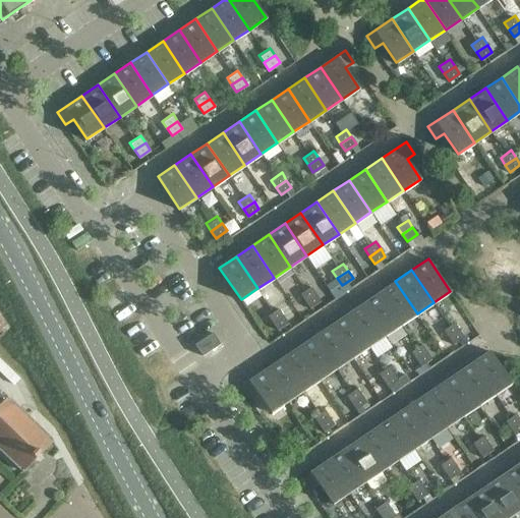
[(417,313),(395,281),(379,292),(401,325),(417,313)]
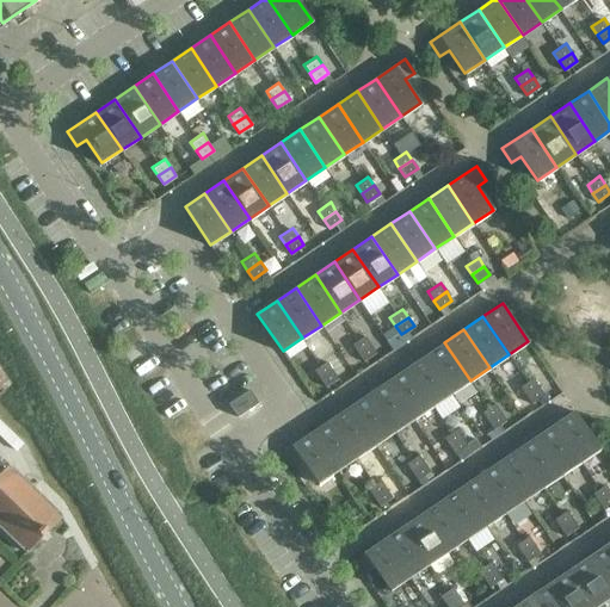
[(357,352),(370,342),(364,334),(351,342),(357,352)]
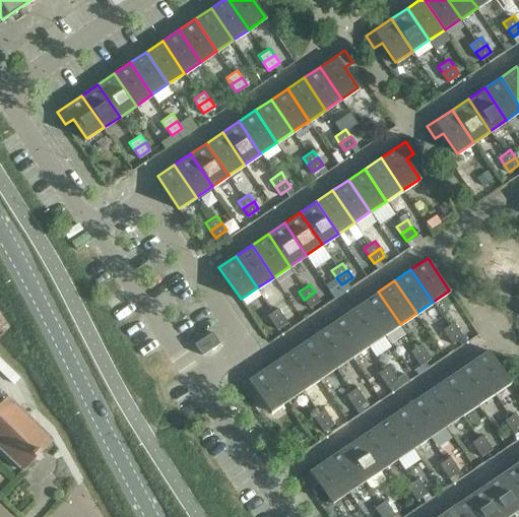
[(309,307),(320,299),(315,292),(304,300),(309,307)]
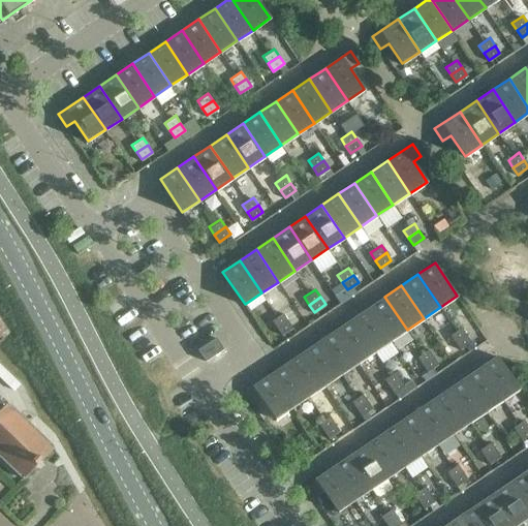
[(407,330),(384,297),(369,308),(391,340),(407,330)]
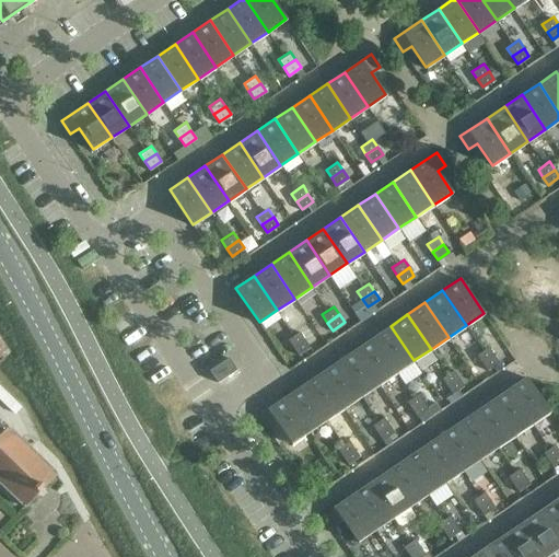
[(414,360),(391,326),(373,337),(396,372),(414,360)]
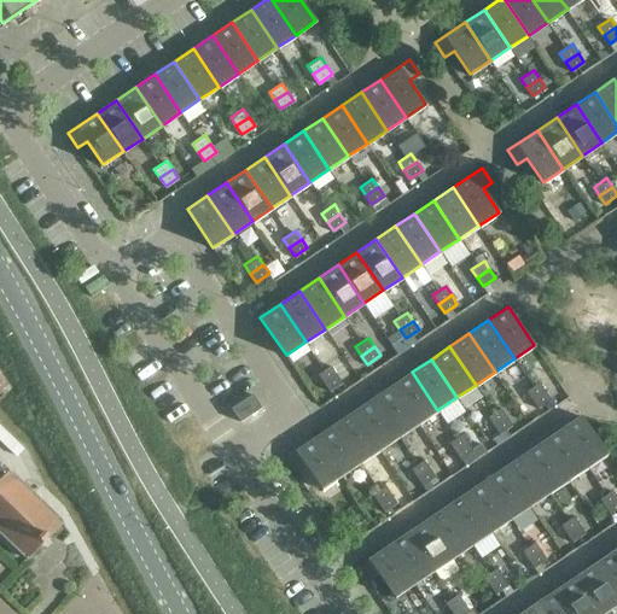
[(330,364),(324,368),(318,373),(322,381),(336,373),(330,364)]
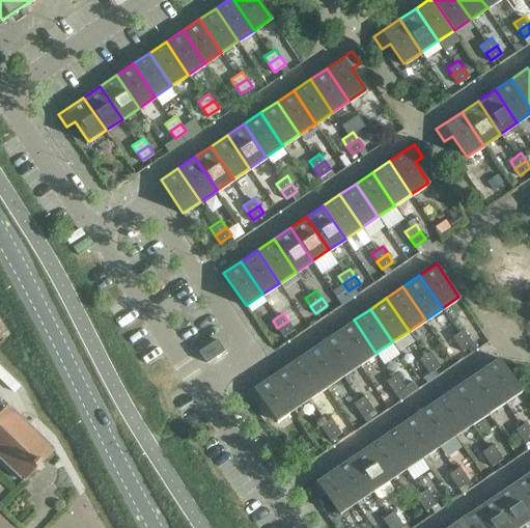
[(0,339),(8,331),(0,317),(0,339)]
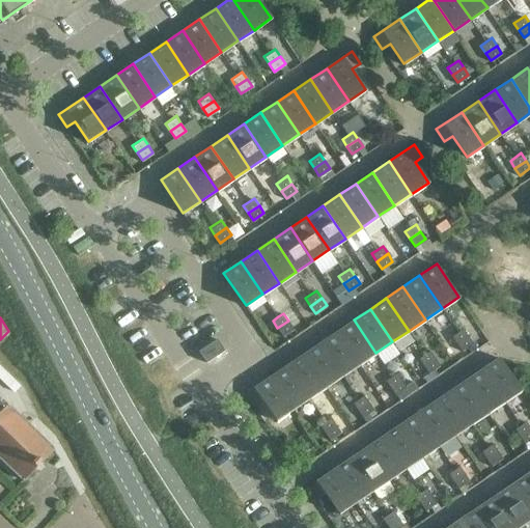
[(375,353),(354,320),(337,331),(359,364),(375,353)]
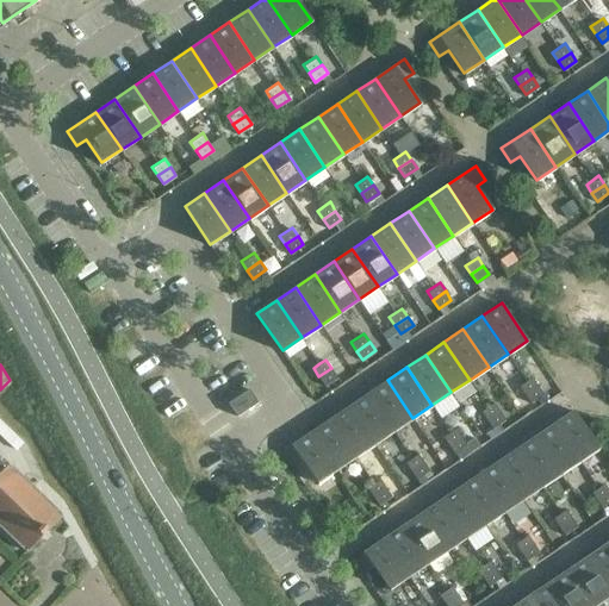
[(324,385),(337,376),(331,368),(318,376),(324,385)]
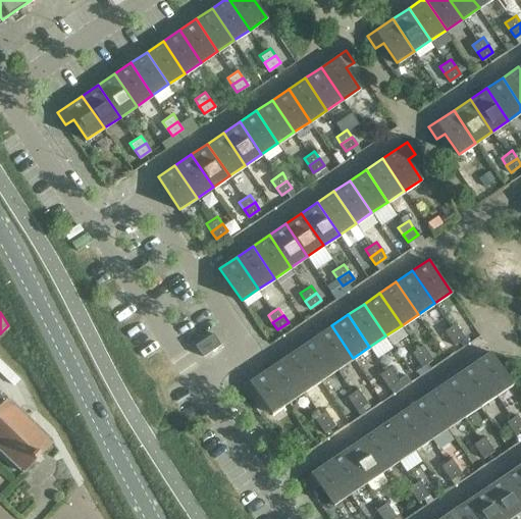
[(449,336),(460,329),(455,322),(444,329),(449,336)]
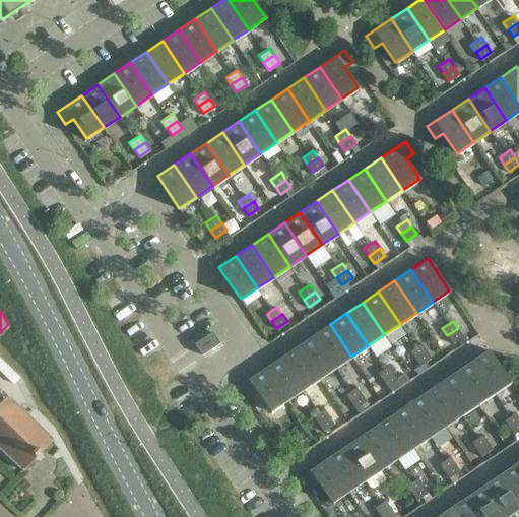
[(351,357),(330,324),(314,335),(335,368),(351,357)]
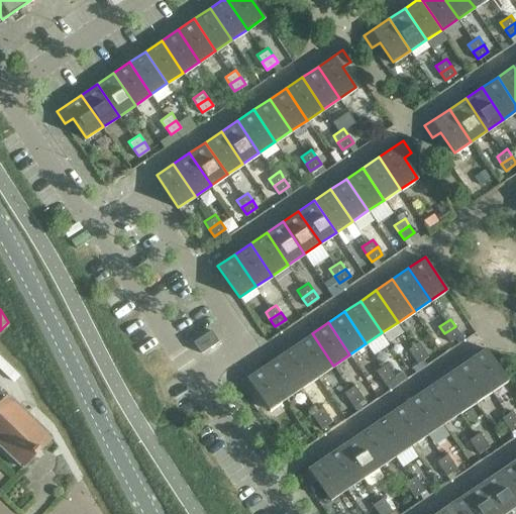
[(449,340),(460,333),(455,326),(444,333),(449,340)]
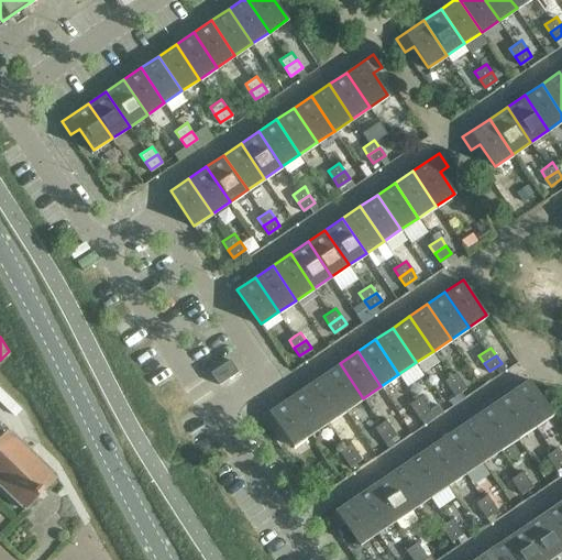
[(219,383),(238,370),(230,358),(210,371),(219,383)]
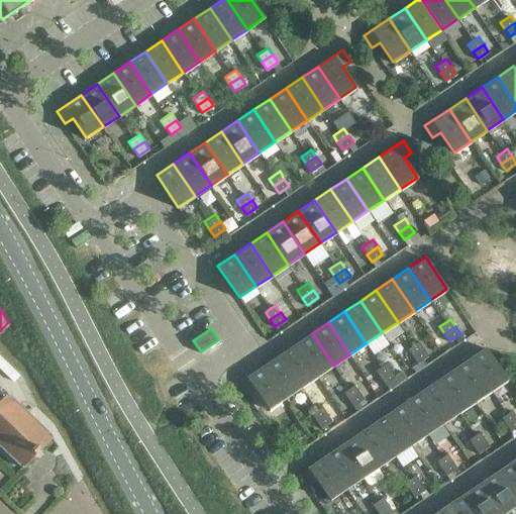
[(333,366),(312,333),(296,343),(317,376),(333,366)]
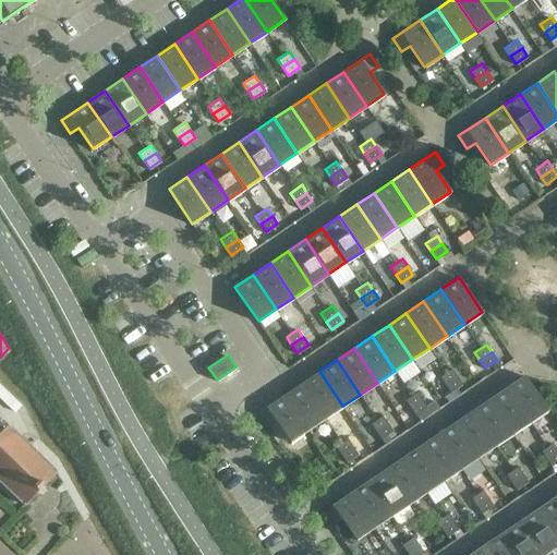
[(445,383),(457,375),(451,368),(440,375),(445,383)]
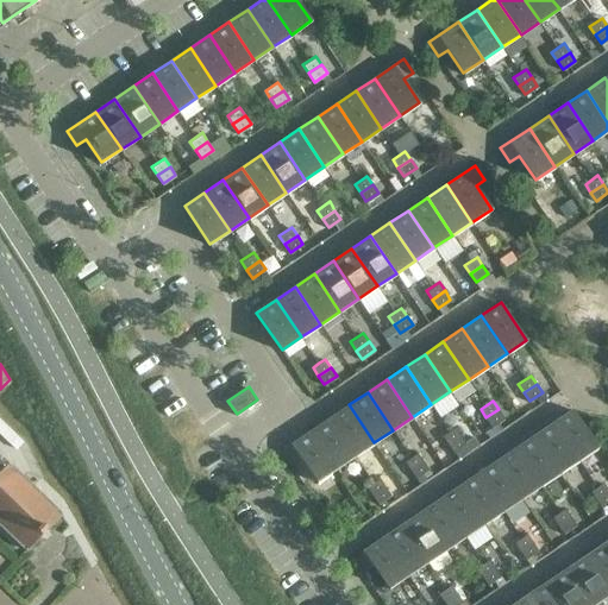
[(374,442),(349,404),(330,417),(355,455),(374,442)]
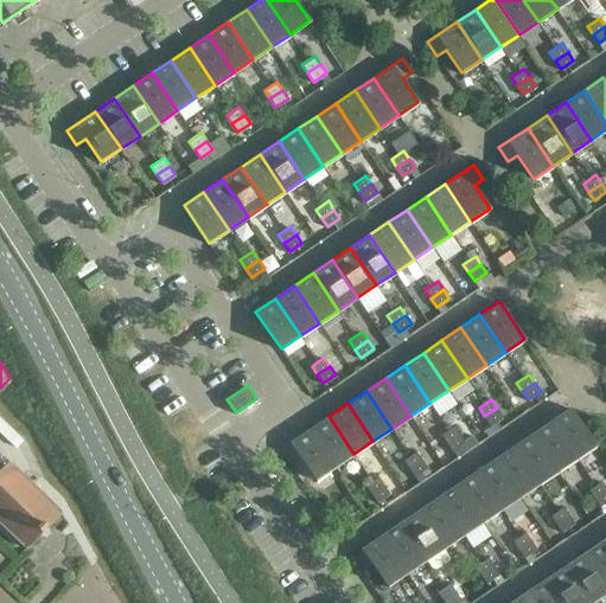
[(490,424),(503,416),(497,408),(484,416),(490,424)]
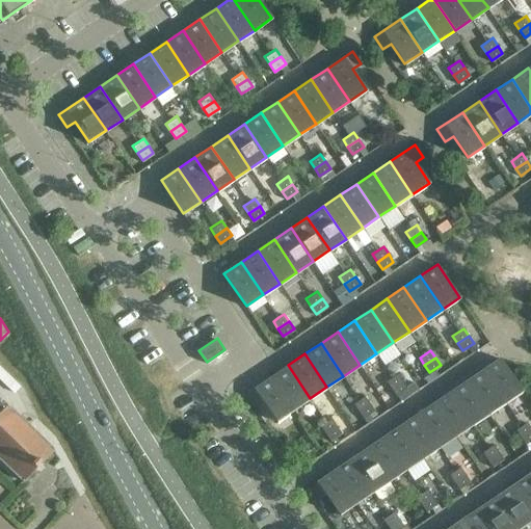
[(523,391),(500,358),(483,369),(505,402),(523,391)]
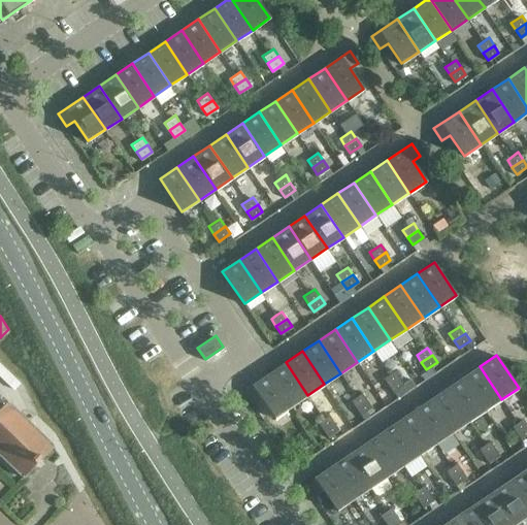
[(307,395),(286,362),(269,373),(292,406),(307,395)]
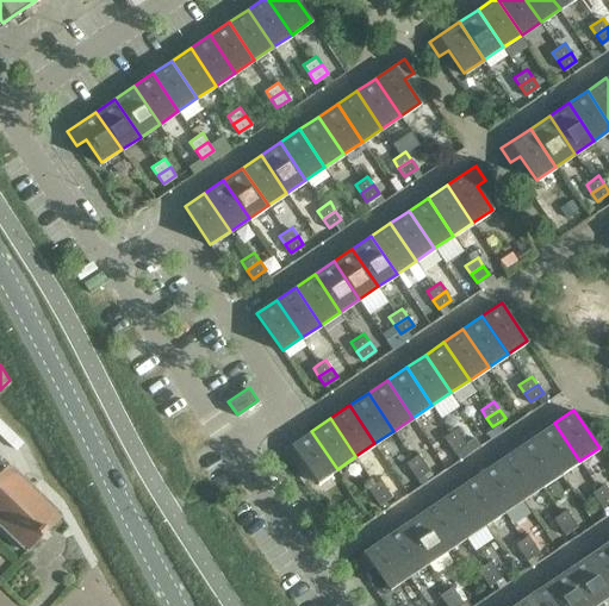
[(579,461),(554,423),(535,436),(560,473),(579,461)]
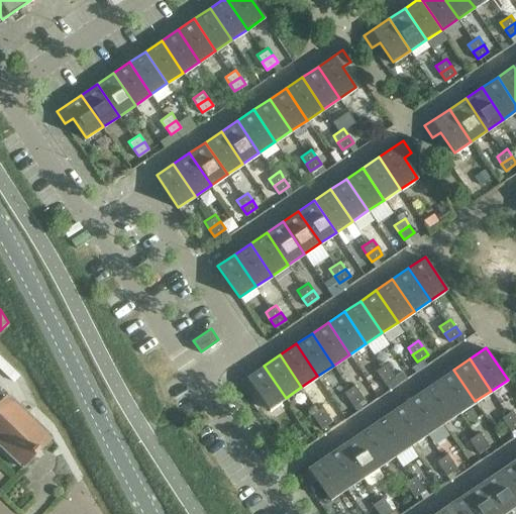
[(381,377),(391,370),(386,363),(376,370),(381,377)]
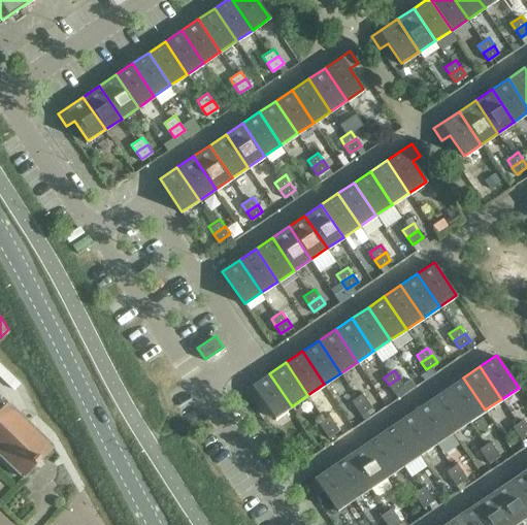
[(292,406),(269,373),(244,390),(253,402),(261,397),(274,418),(292,406)]
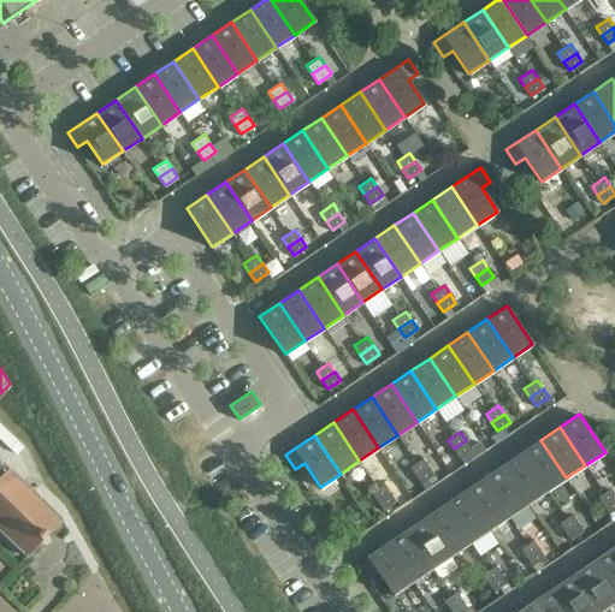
[(459,457),(472,449),(466,440),(454,449),(459,457)]
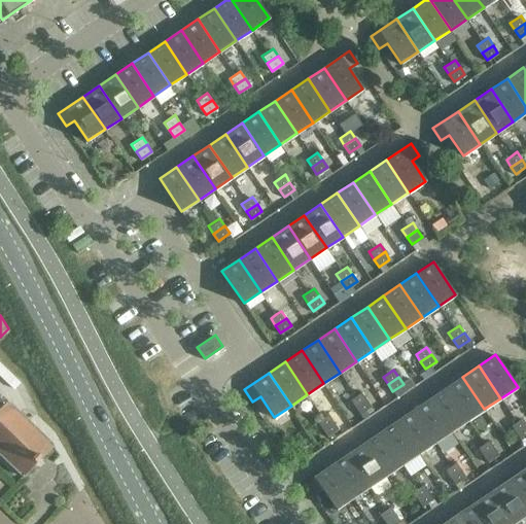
[(484,409),(462,377),(446,387),(467,420),(484,409)]
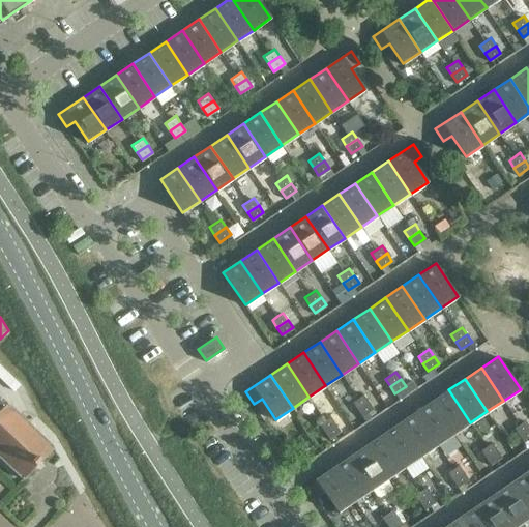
[(470,422),(448,389),(432,401),(453,434),(470,422)]
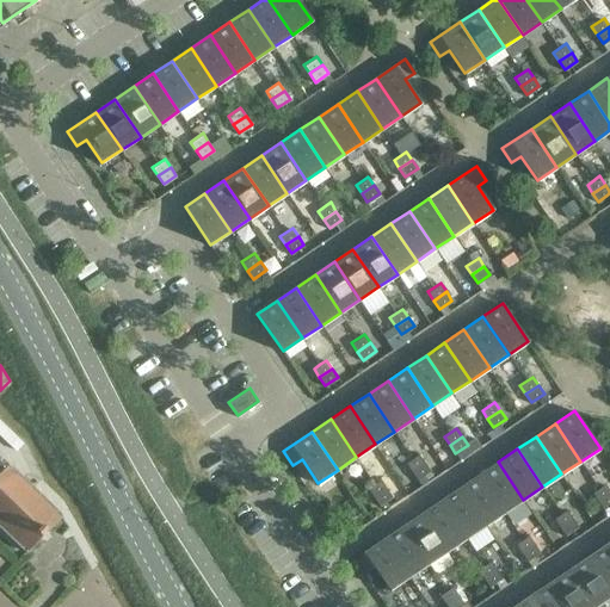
[(412,470),(424,462),(419,453),(406,462),(412,470)]
